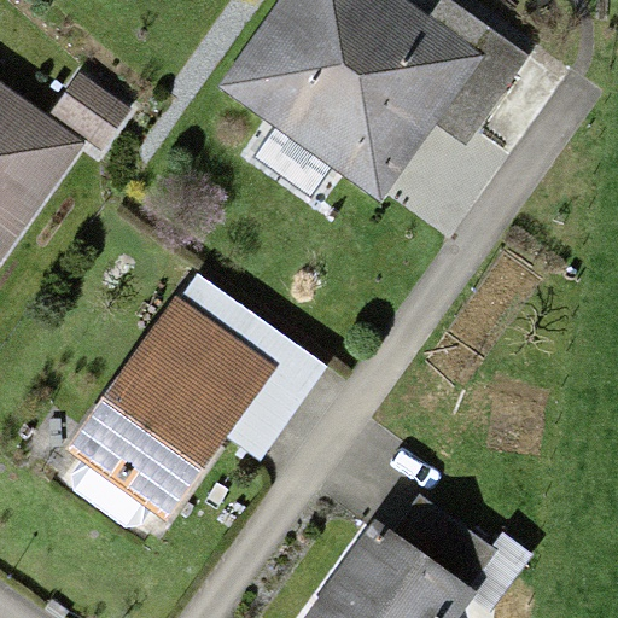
[(430,16),(406,0),(281,0),(220,88),(382,205),(436,126),(485,54),(430,16)]
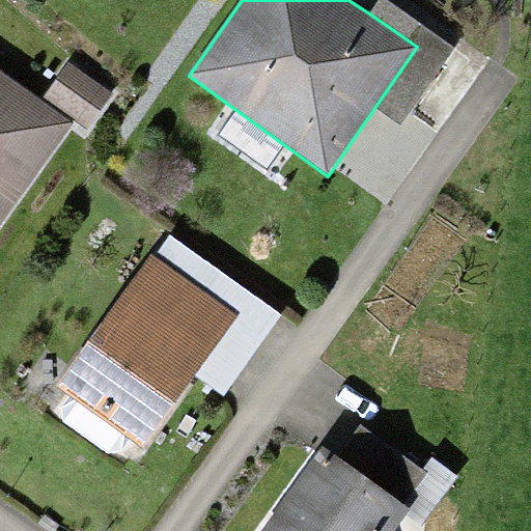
[(379,0),(369,14),(417,47),(374,108),(400,126),(455,49),(386,0),(379,0)]
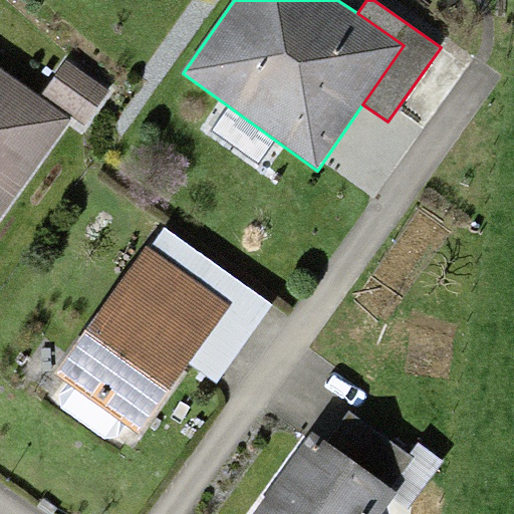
[(0,222),(71,119),(0,67),(0,222)]
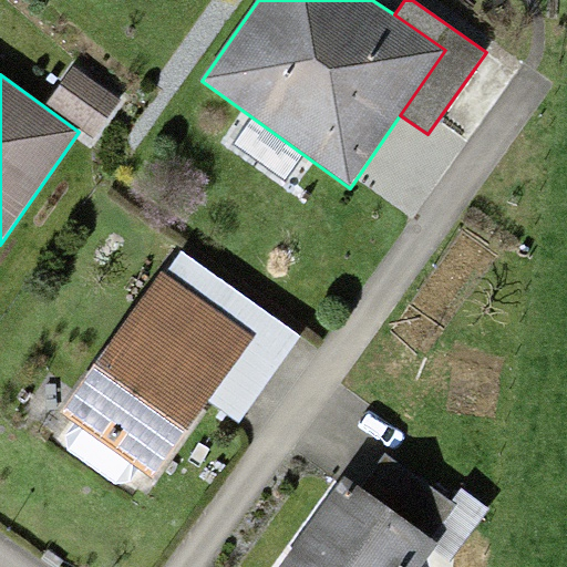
[(136,466),(155,476),(207,405),(238,425),(301,337),(177,250),(57,415),(75,425),(60,447),(121,488),(136,466)]
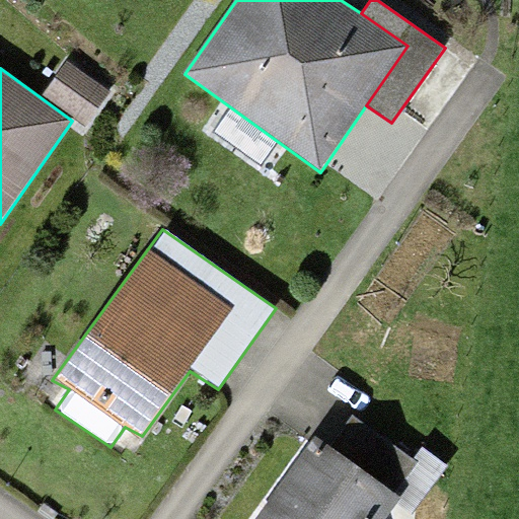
[(420,518),(423,516),(315,436),(254,518),(420,518)]
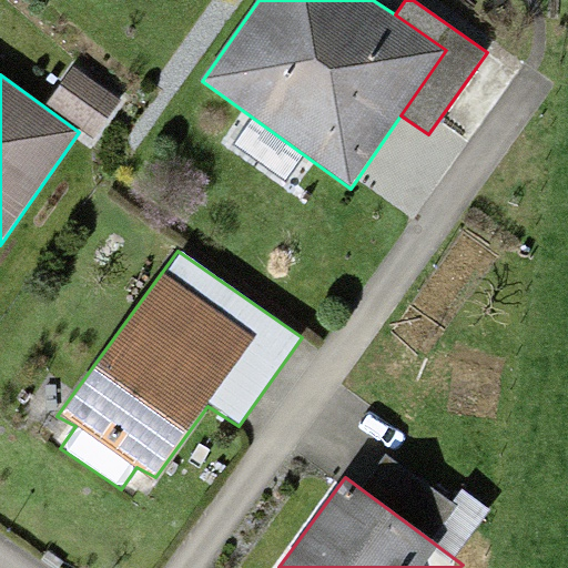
All buildings are outlined.
